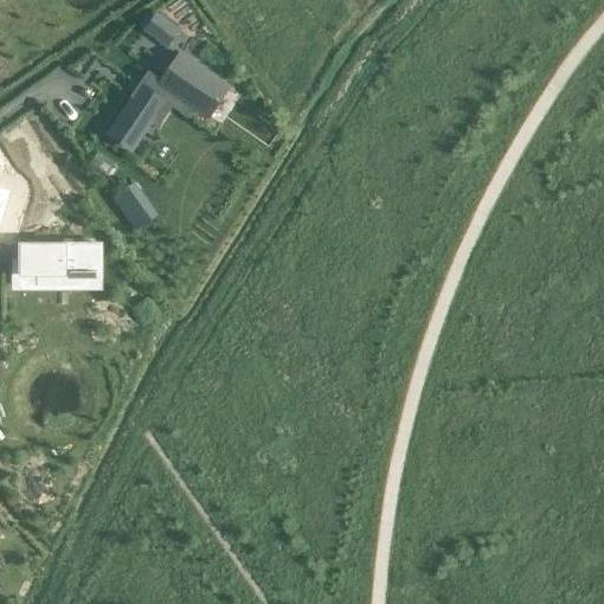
[(156,10),(145,27),(169,44),(181,27),(156,10)]
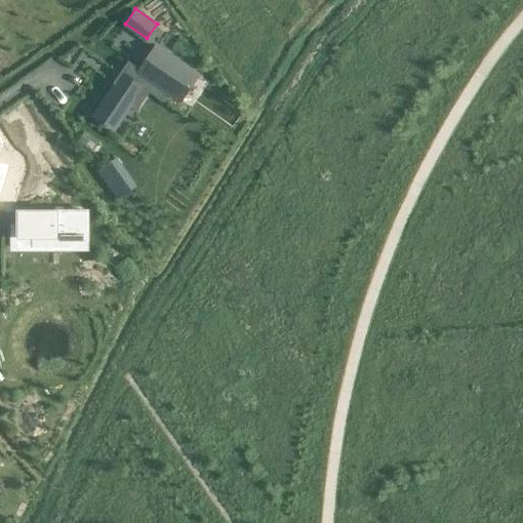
[(95,114),(114,127),(149,76),(183,99),(200,74),(158,45),(142,70),(130,63),(95,114)]
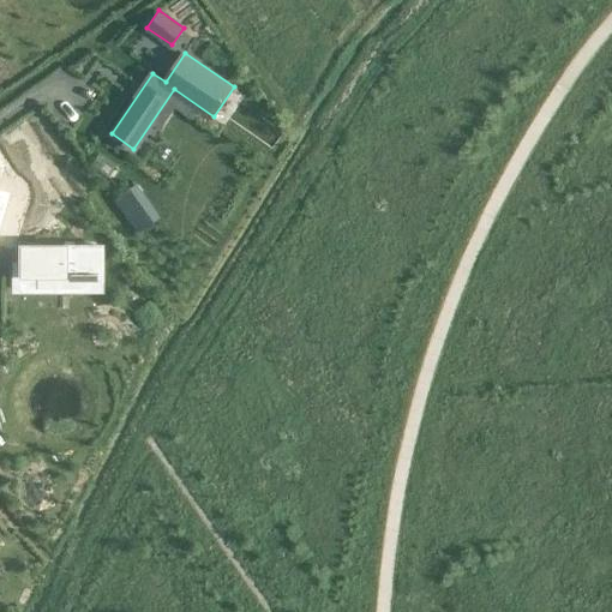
[(153,205),(137,183),(115,198),(131,221),(153,205)]
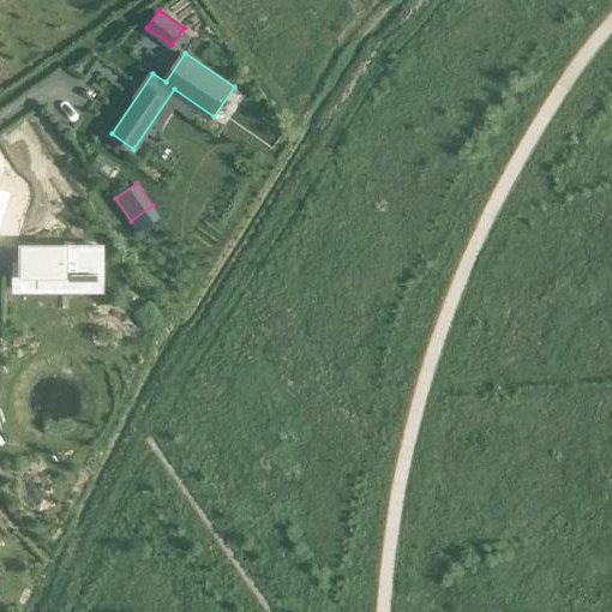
[(0,228),(10,195),(0,191),(0,228)]
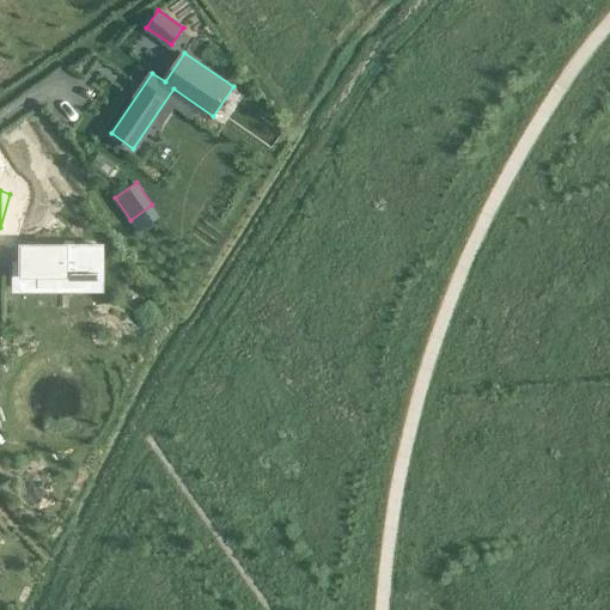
[(103,244),(20,244),(20,275),(37,275),(38,286),(83,286),(83,281),(103,280),(103,244)]
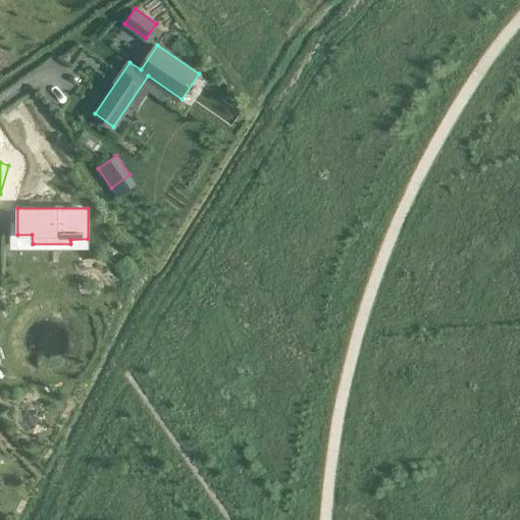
All buildings are outlined.
